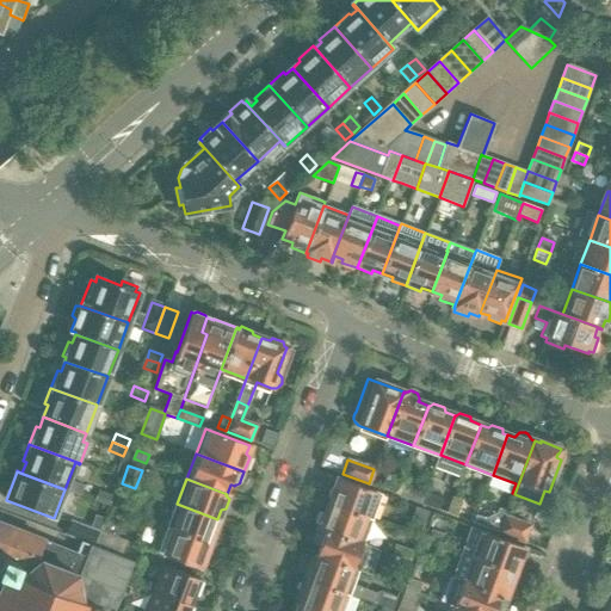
[(331,501),(329,505),(370,519),(380,493),(339,479),(335,488),(332,488),(328,498),(331,501)]
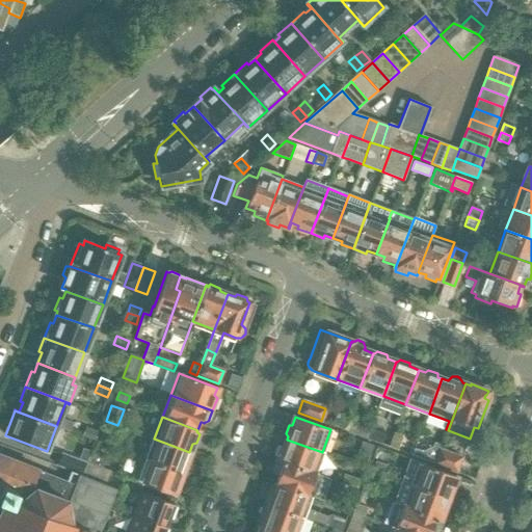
[(337,428),(344,430),(347,421),(347,419),(341,417),(337,428)]
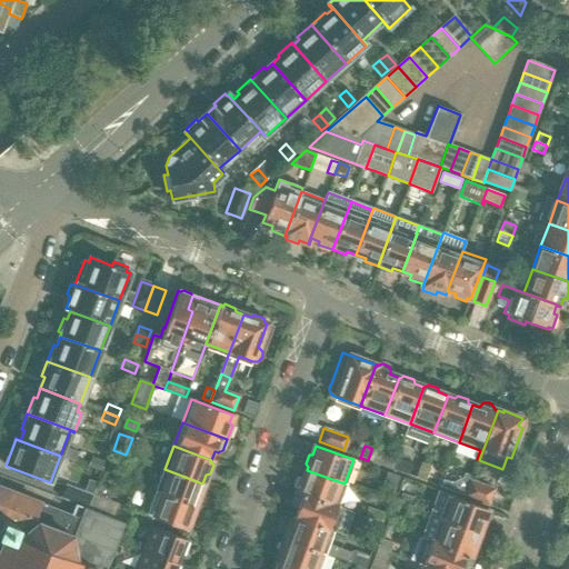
[(126,455),(113,450),(111,456),(123,460),(126,455)]
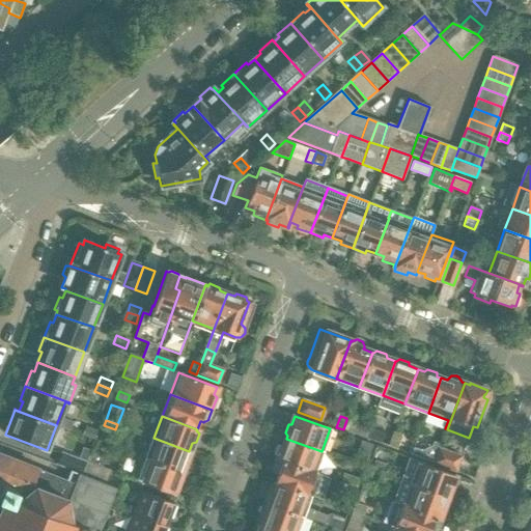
[(357,435),(368,439),(372,429),(346,420),(343,429),(357,435)]
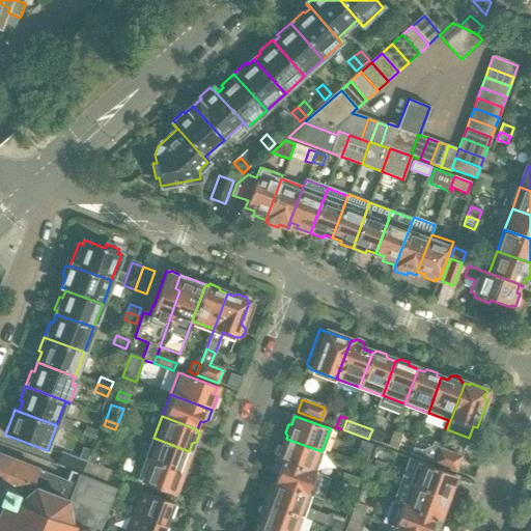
[(83,436),(94,440),(98,431),(86,427),(83,436)]
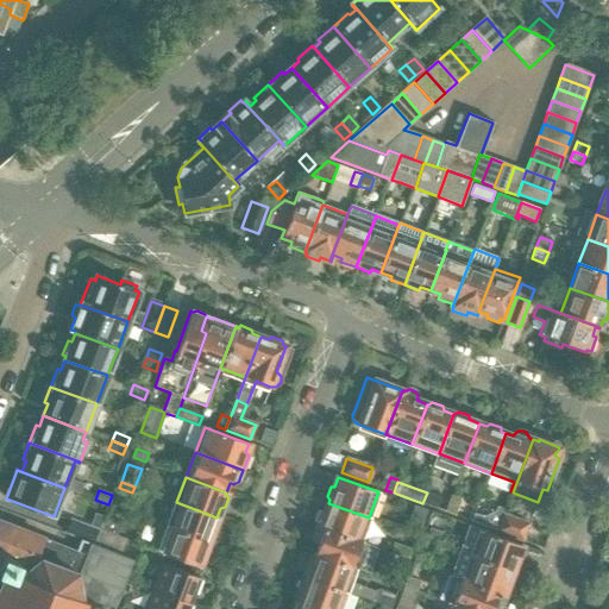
[(119,491),(117,497),(113,506),(125,510),(131,496),(119,491)]
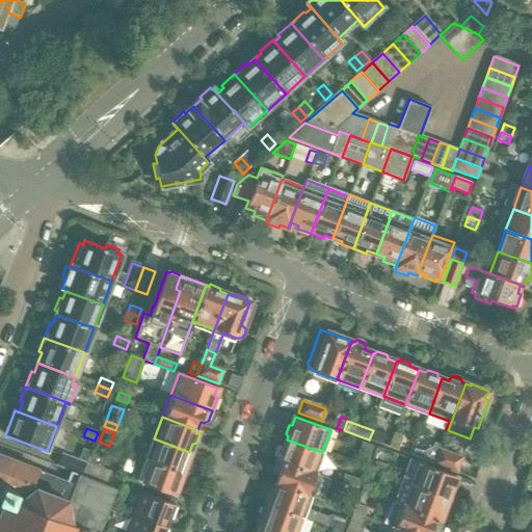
[(373,430),(369,440),(380,444),(384,434),(373,430)]
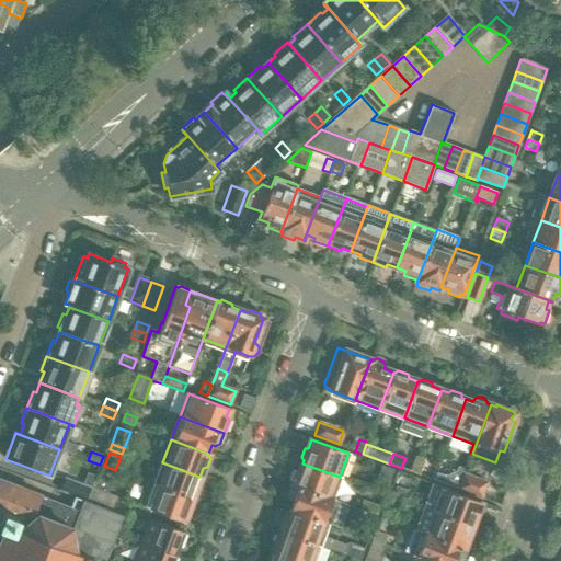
[(410,471),(418,474),(422,464),(414,460),(410,471)]
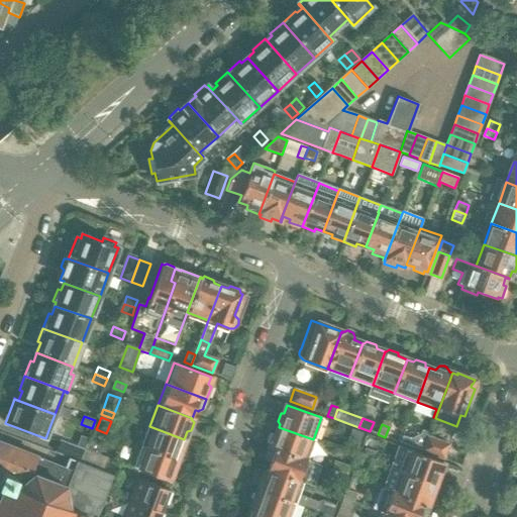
[(149,426),(142,447),(176,459),(179,451),(183,451),(186,443),(184,440),(184,439),(149,426)]
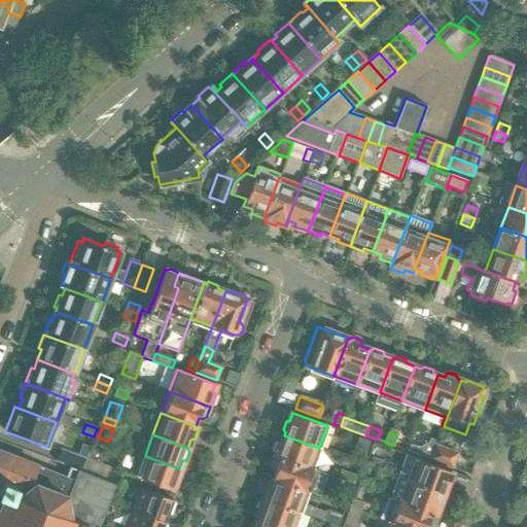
[(278,443),(273,455),(315,470),(315,469),(312,467),(319,448),(284,435),(282,442),(278,443)]
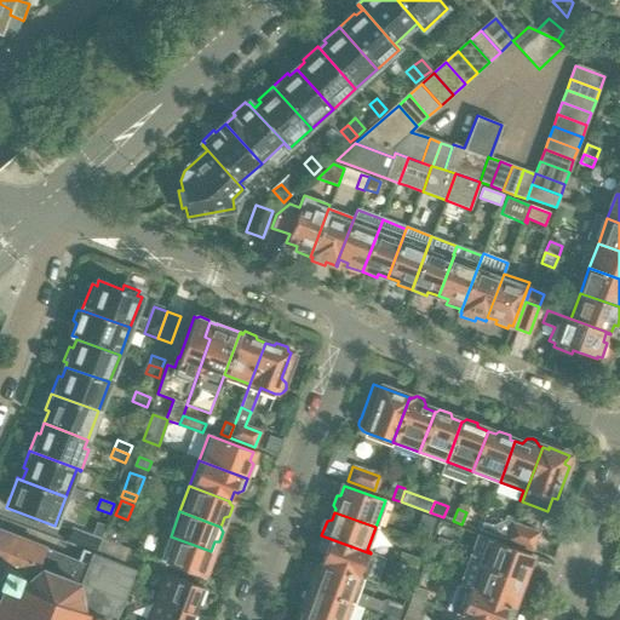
[(415,532),(429,537),(435,520),(422,515),(415,532)]
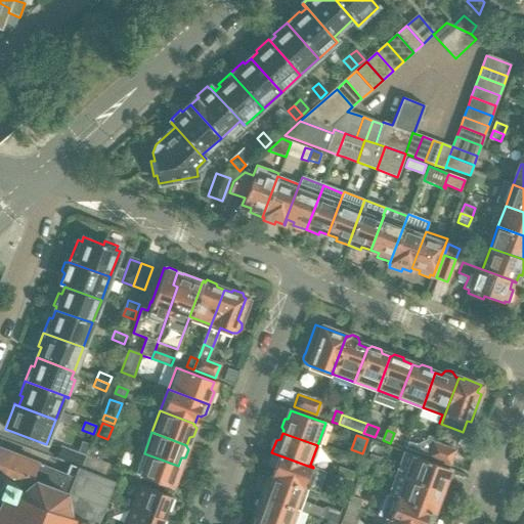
[(405,448),(427,456),(432,442),(427,440),(424,448),(416,445),(416,444),(407,442),(405,448)]
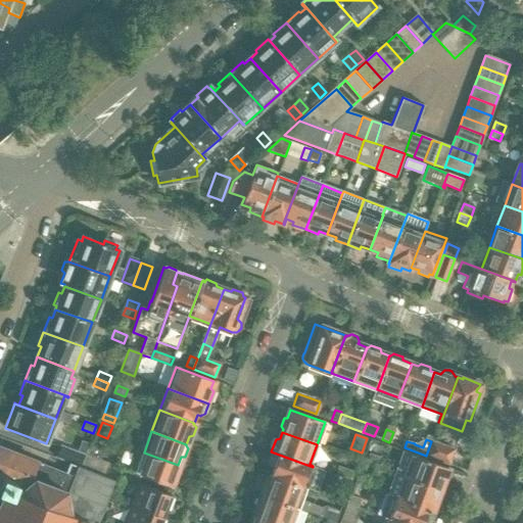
[(98,522),(114,481),(104,477),(109,464),(99,460),(103,448),(82,440),(78,452),(59,445),(55,458),(69,463),(65,474),(0,447),(0,478),(1,479),(0,482),(0,522),(98,522)]
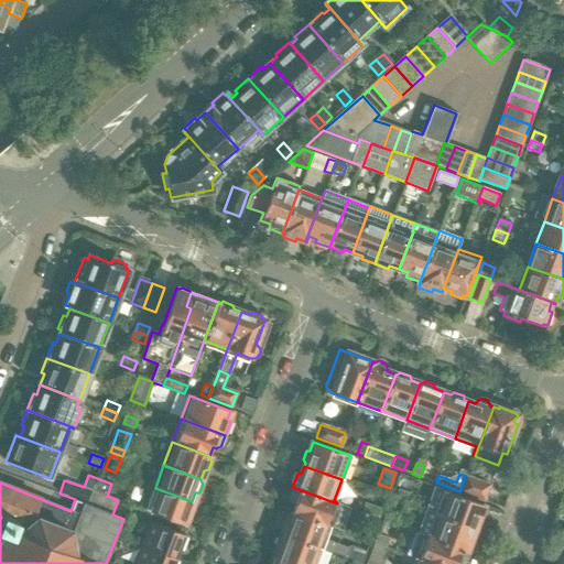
[(465,476),(459,491),(484,500),(489,485),(465,476)]
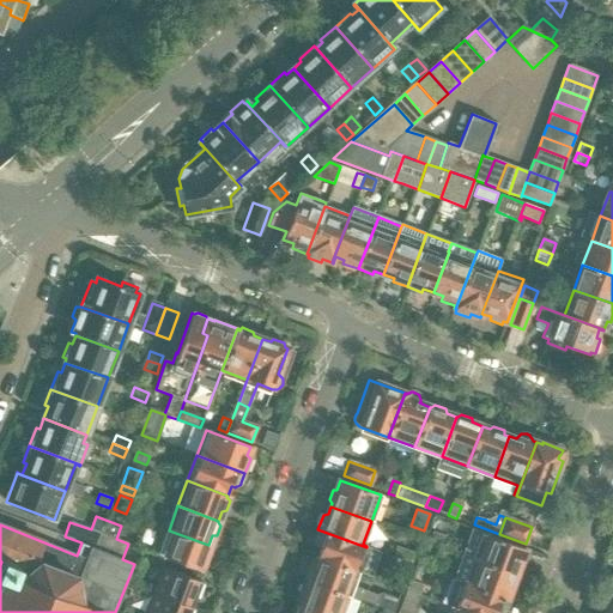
[(316,558),(357,572),(370,577),(374,566),(362,562),(366,547),(317,529),(315,539),(315,540),(315,541),(315,544),(316,545),(317,546),(319,547),(320,547),(316,558)]
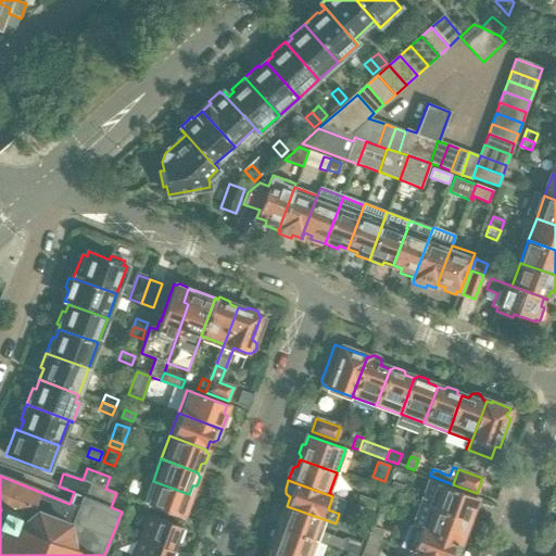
[(421,503),(430,506),(467,520),(468,519),(472,518),(476,509),(472,506),(476,497),(428,480),(419,503),(421,503)]
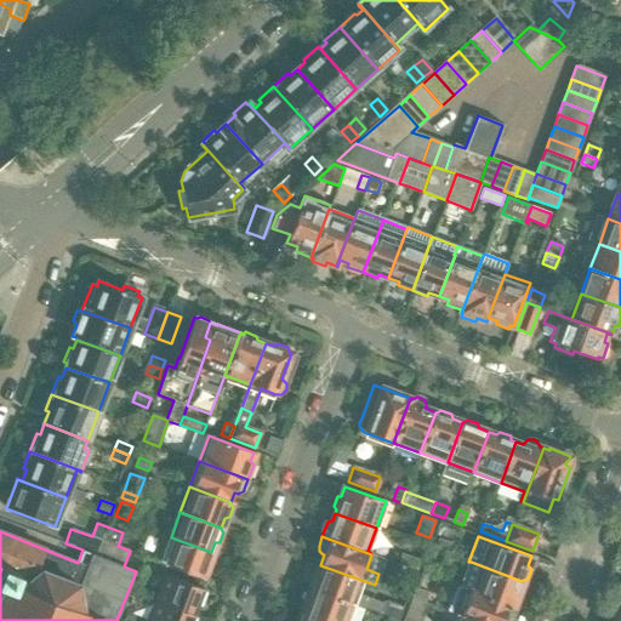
[(211,552),(171,537),(161,562),(203,577),(206,568),(210,567),(214,557),(211,554),(211,552)]
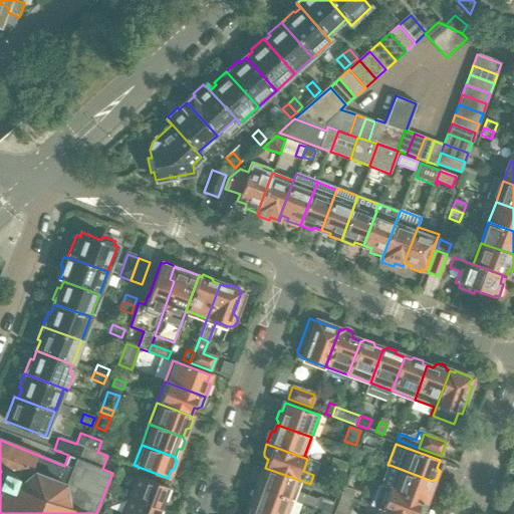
[(360,454),(370,457),(372,449),(363,446),(360,454)]
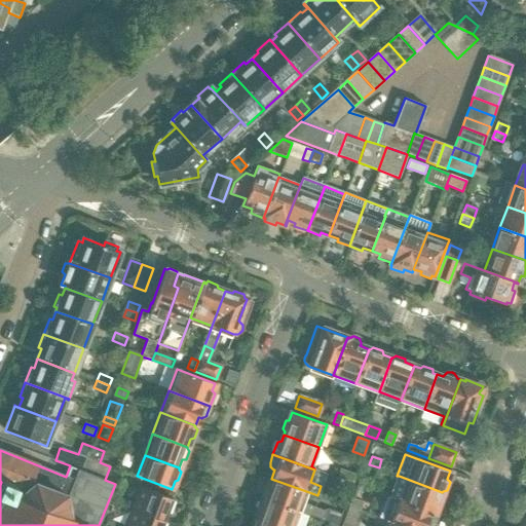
[(348,482),(353,483),(362,462),(353,459),(348,473),(350,477),(348,482)]
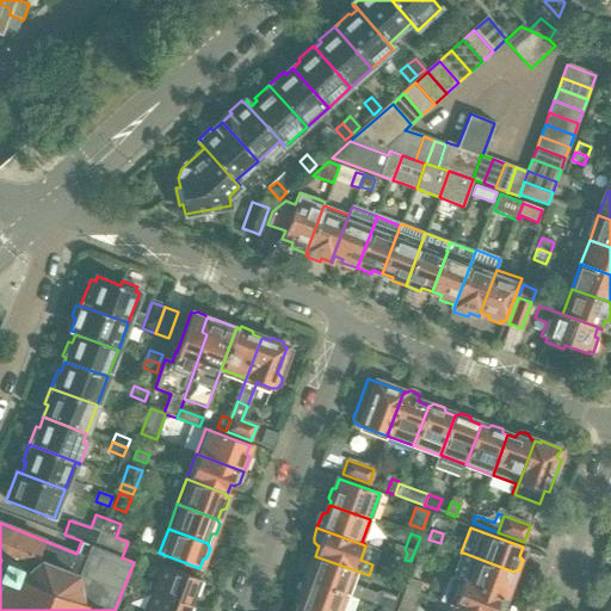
[(460,579),(460,580),(500,597),(501,597),(504,598),(505,594),(510,593),(513,584),(510,581),(513,572),(473,556),(463,553),(455,578),(460,579)]
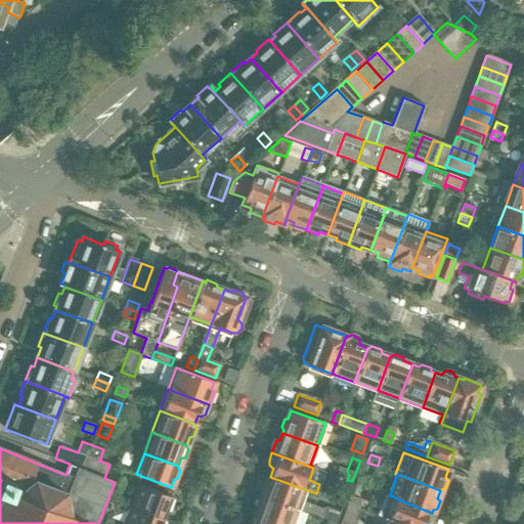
[(263,496),(298,510),(309,514),(312,508),(310,505),(301,500),(305,489),(270,477),(270,478),(266,478),(263,486),(266,489),(263,496)]
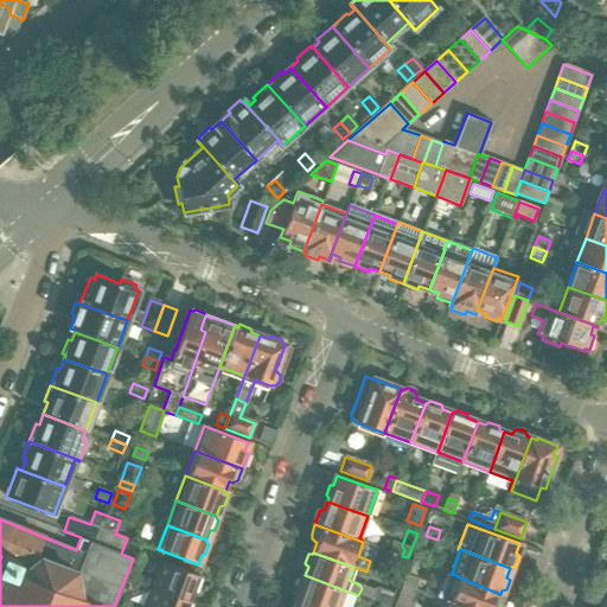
[(161,561),(151,588),(189,602),(199,575),(161,561)]
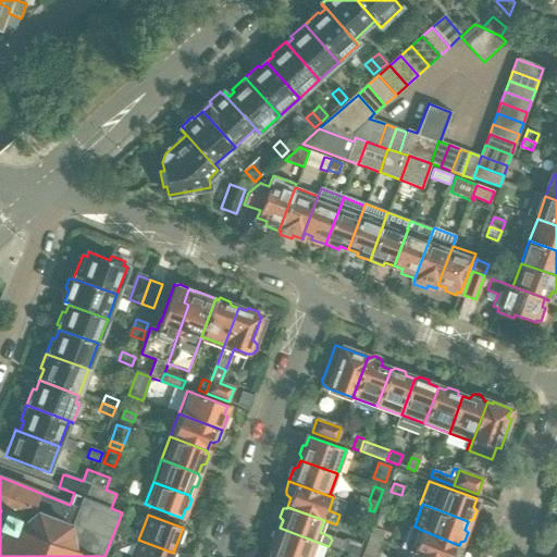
[(357,532),(364,534),(369,524),(361,521),(357,532)]
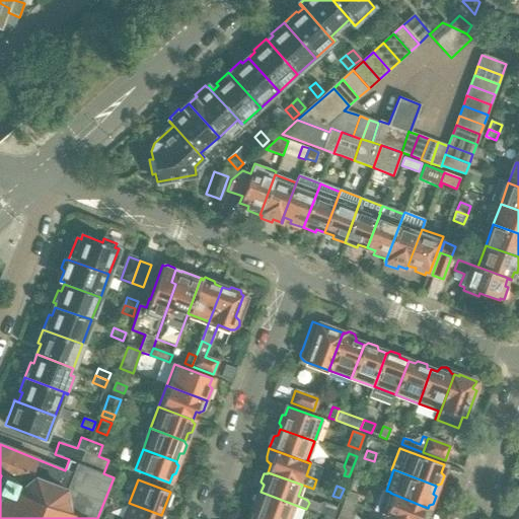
[(255,505),(252,513),(268,518),(289,518),(295,505),(261,492),(260,494),(256,494),(253,503),(255,505)]
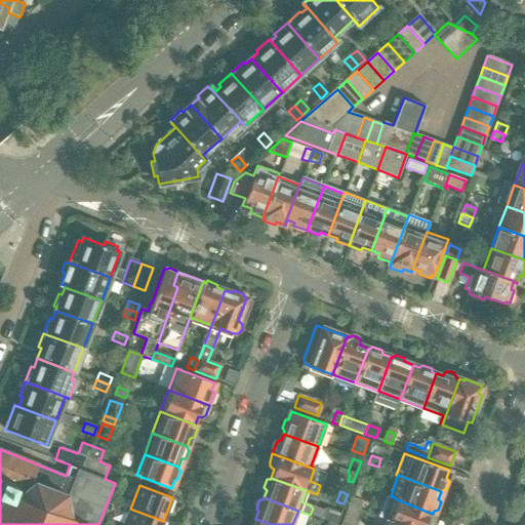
[(352,497),(349,506),(359,510),(362,501),(352,497)]
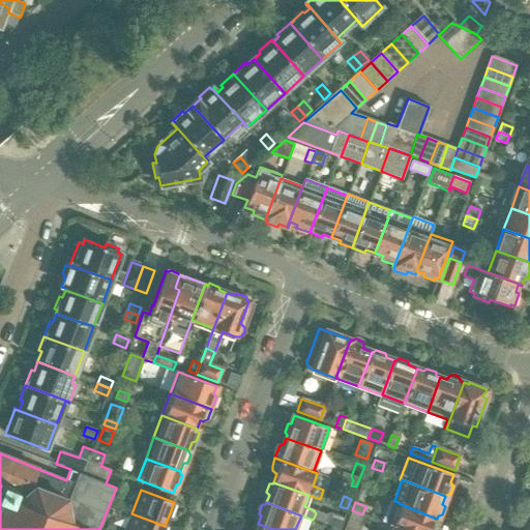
[(399,503),(390,525),(405,529),(428,529),(429,529),(434,529),(435,529),(436,529),(437,528),(438,527),(438,525),(438,524),(438,522),(437,521),(436,520),(435,519),(434,519),(434,518),(399,503)]
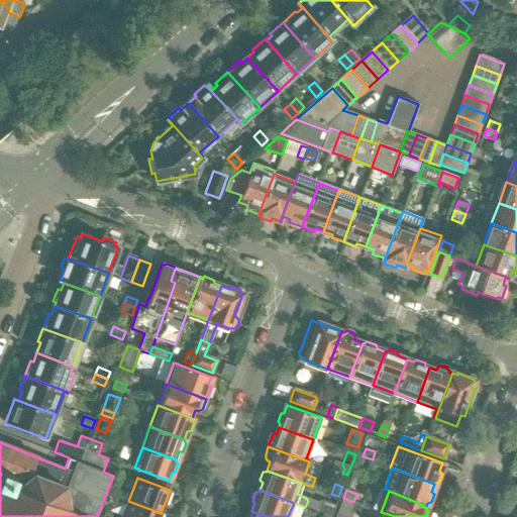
[(343,498),(335,516),(347,516),(353,502),(343,498)]
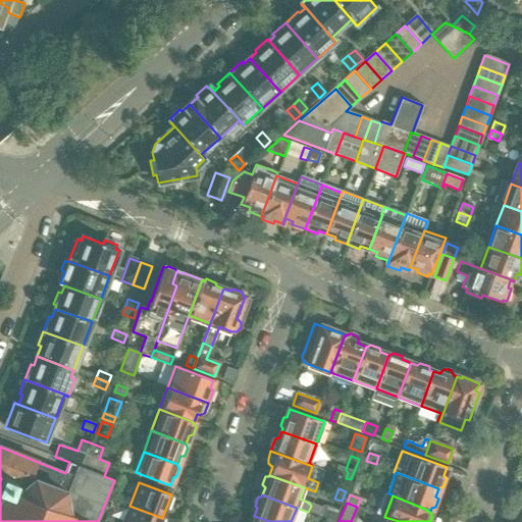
[(317,517),(326,520),(331,521),(334,521),(340,510),(325,505),(321,507),(317,517)]
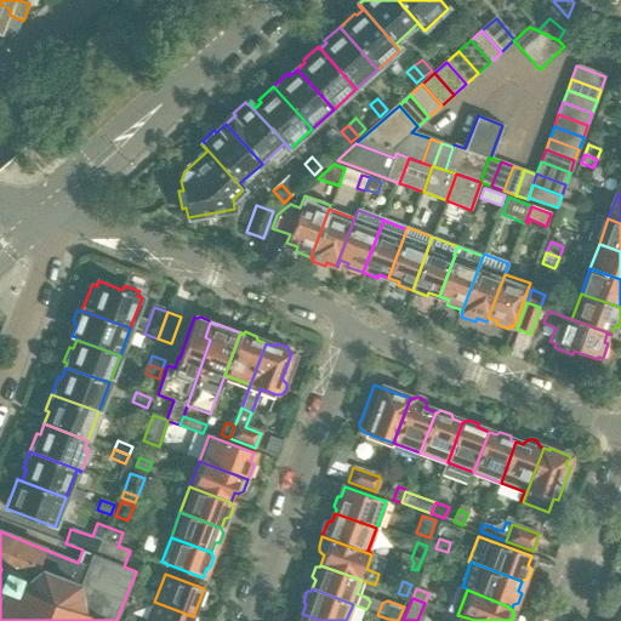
[(154,602),(147,620),(191,620),(193,616),(154,602)]
